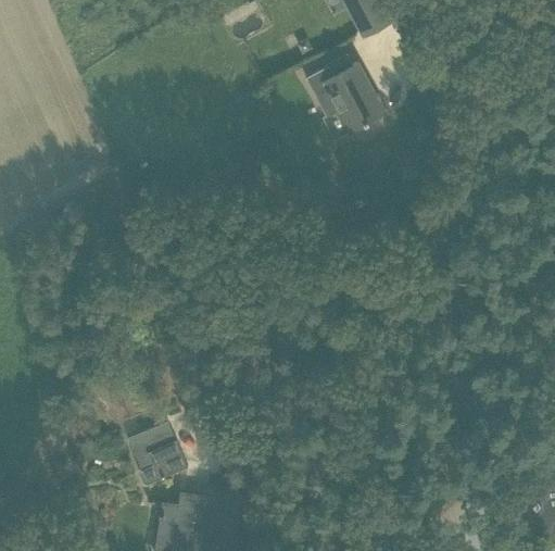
[(375,0),(343,0),(364,39),(389,26),(375,0)]
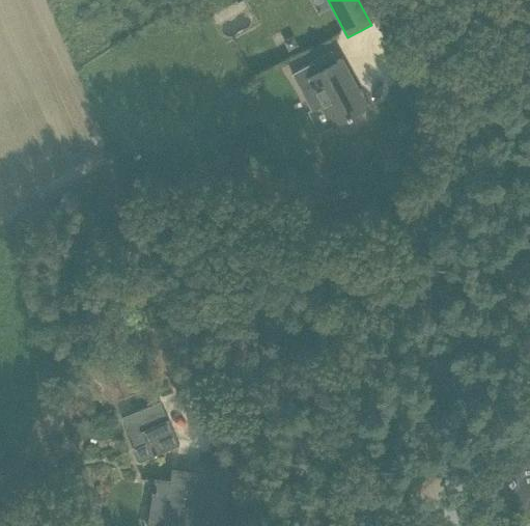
[(312,62),(290,74),(312,114),(323,109),(328,106),(339,126),(349,120),(366,110),(340,63),(327,71),(323,73),(319,75),(312,62)]
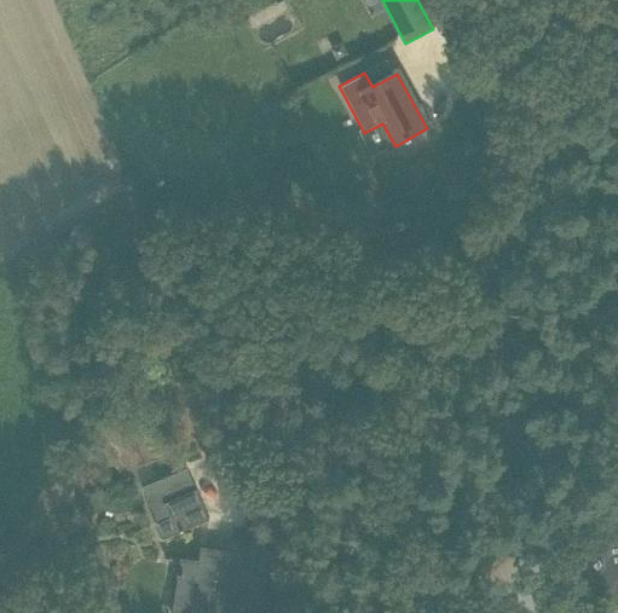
[(154,528),(161,544),(208,524),(196,493),(191,484),(169,492),(166,483),(142,491),(157,527),(154,528)]
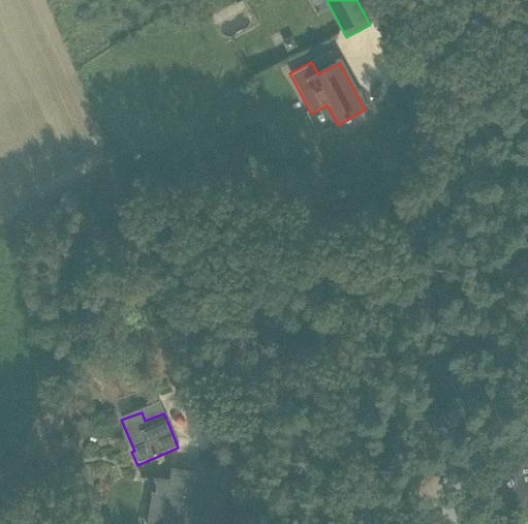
[(527,464),(503,488),(517,503),(527,515),(527,464)]
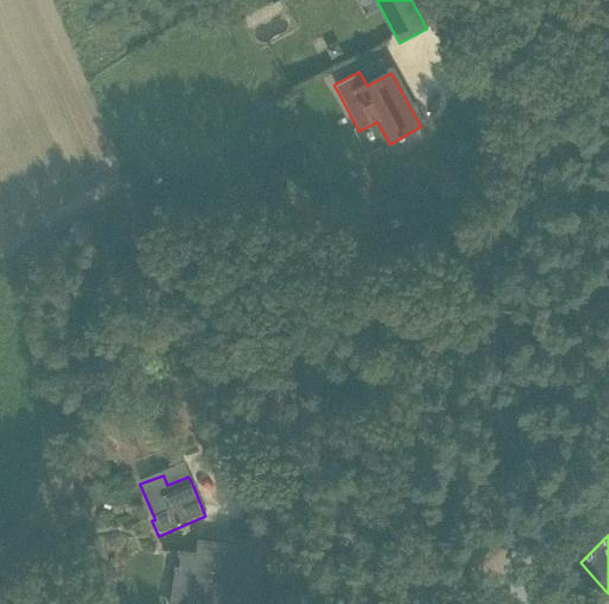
[(262,545),(253,543),(223,540),(222,546),(198,542),(196,555),(178,553),(169,603),(256,603),(262,545)]
